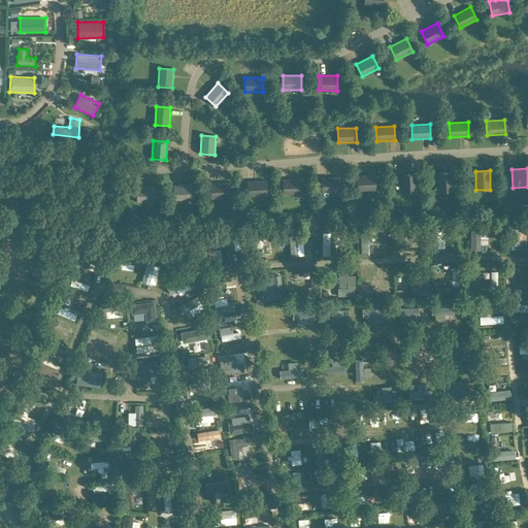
[(453,191),(452,172),(437,173),(438,192),(453,191)]
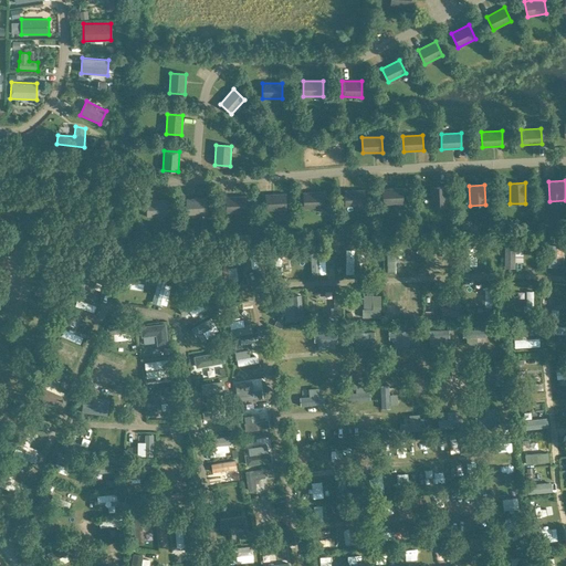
[(447,207),(446,187),(430,188),(431,208),(447,207)]
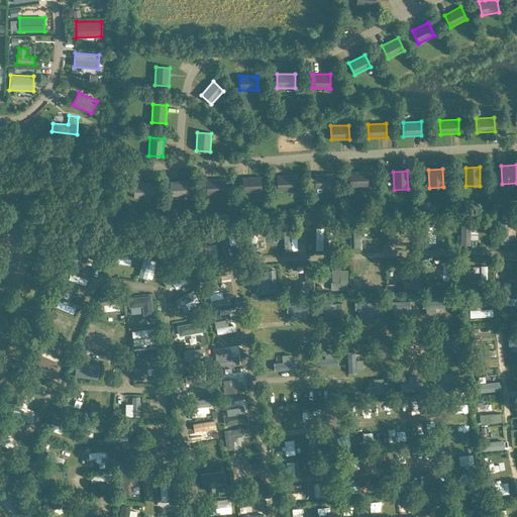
[(368,186),(368,172),(349,173),(349,187),(368,186)]
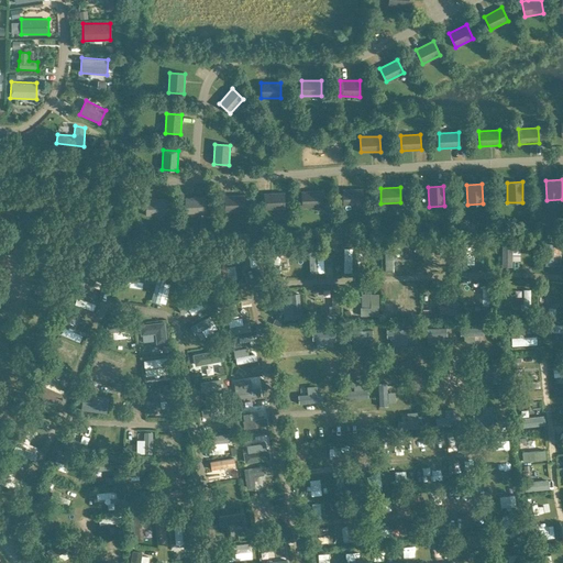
[(363,205),(362,189),(342,190),(343,206),(363,205)]
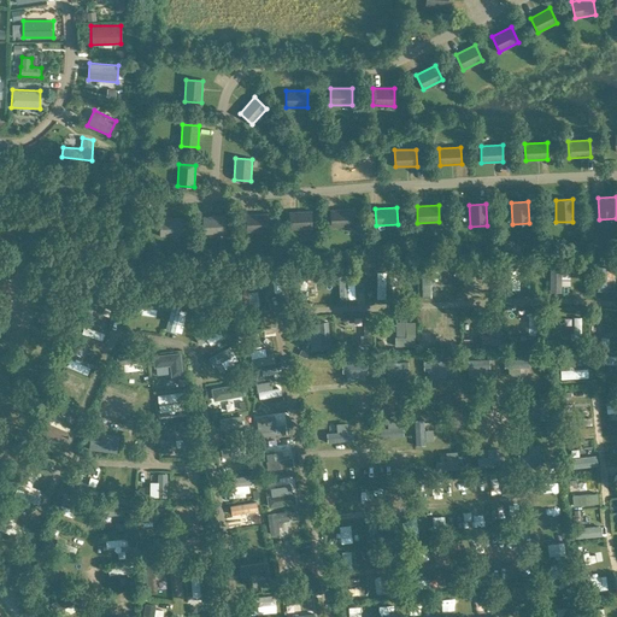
[(353,227),(352,210),(330,211),(331,228),(353,227)]
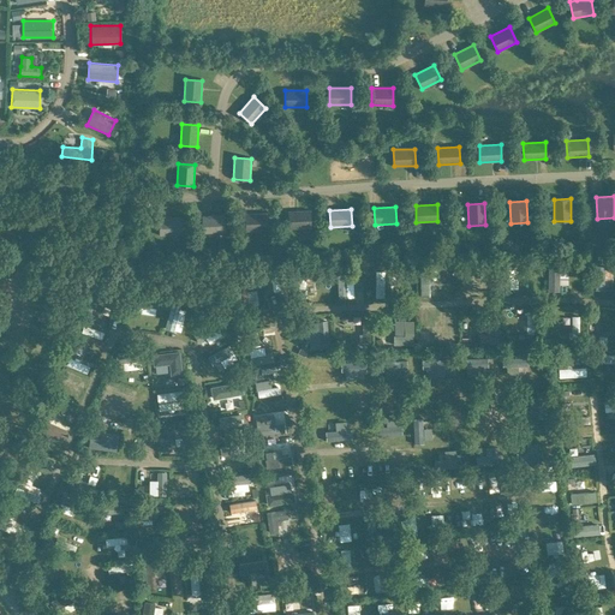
[(311,227),(310,210),(288,212),(290,228),(311,227)]
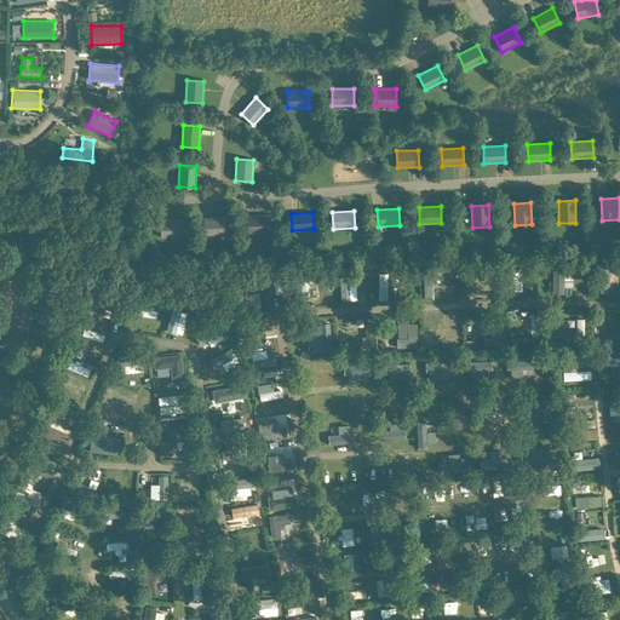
[(270,231),(269,214),(247,216),(248,233),(270,231)]
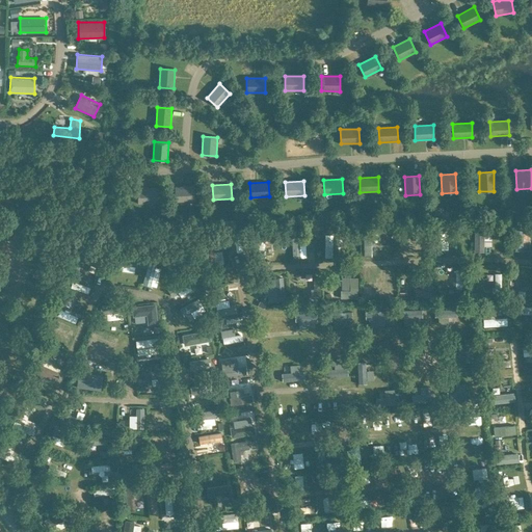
[(194,201),(193,186),(175,187),(176,202),(194,201)]
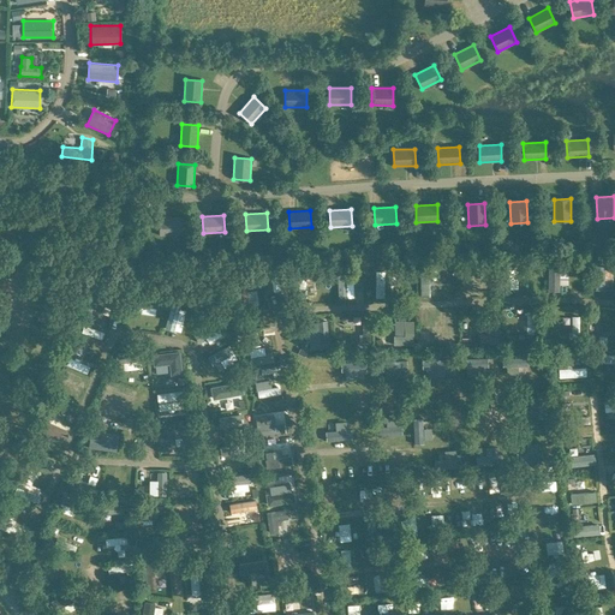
[(181,234),(180,218),(159,219),(160,236),(181,234)]
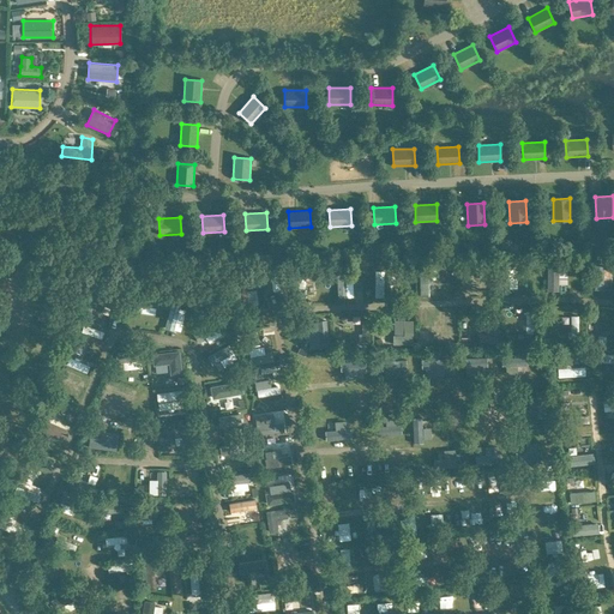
[(452,308),(456,324),(464,321),(461,307),(452,308)]
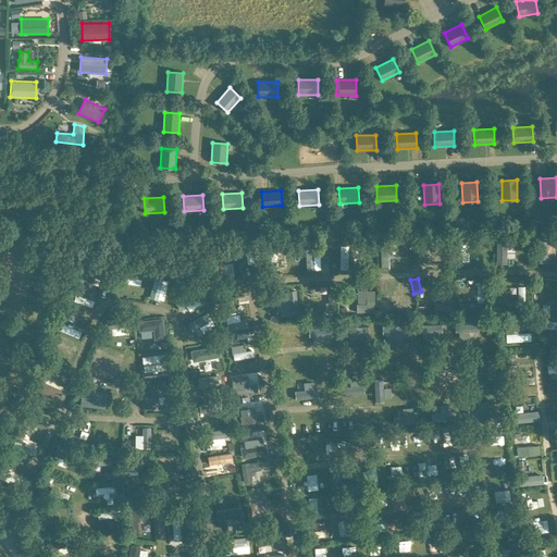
[(317,293),(332,293),(332,281),(316,281),(317,293)]
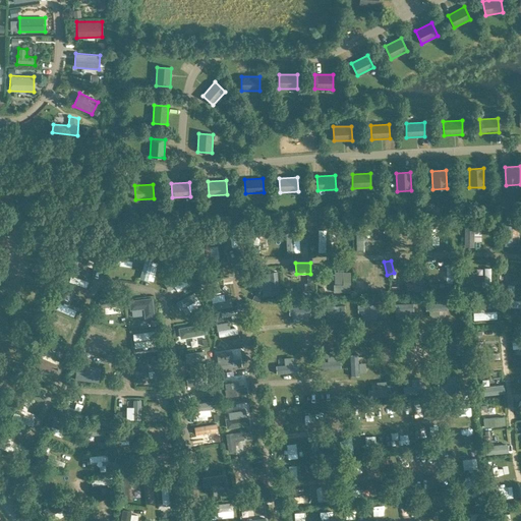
[(348,268),(348,278),(340,278),(340,287),(356,287),(356,268),(348,268)]
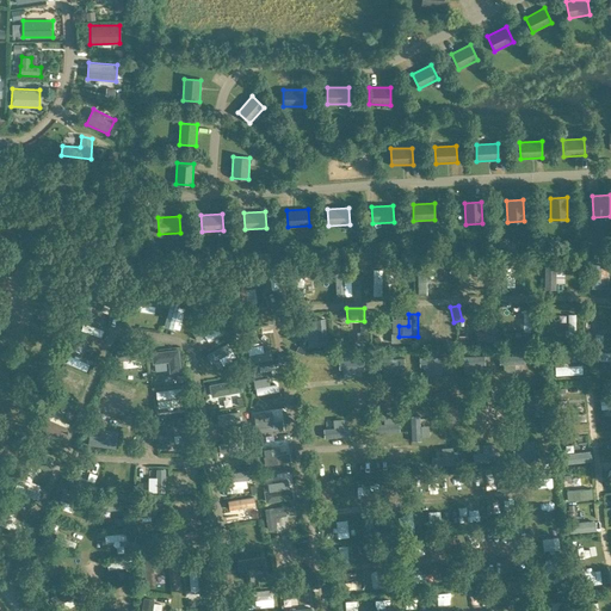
[(483,323),(485,337),(503,337),(503,323),(483,323)]
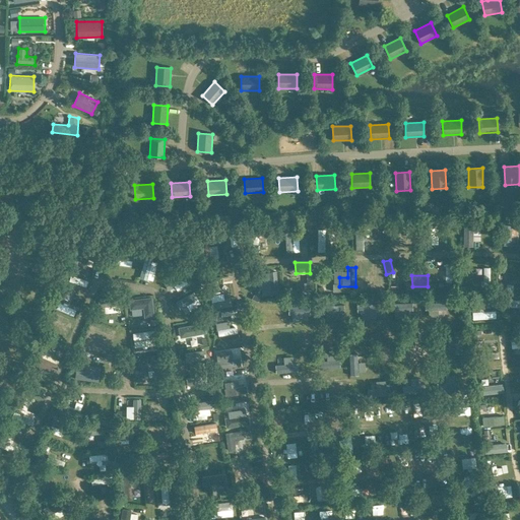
[(184,297),(186,302),(197,298),(195,293),(184,297)]
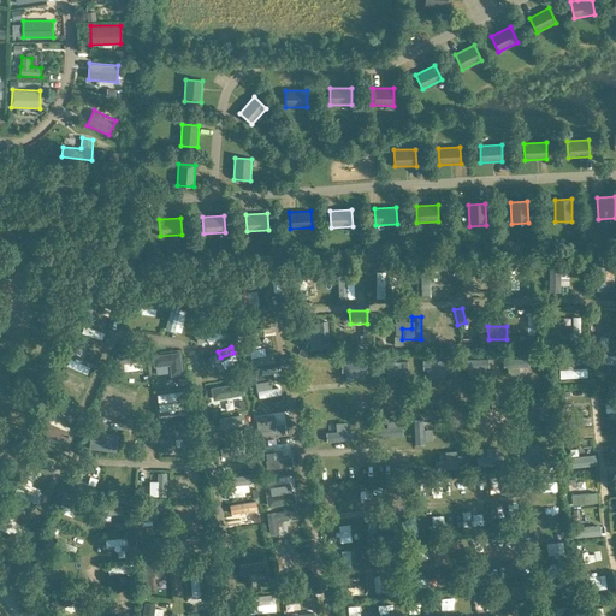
[(454,350),(455,367),(466,366),(465,349),(454,350)]
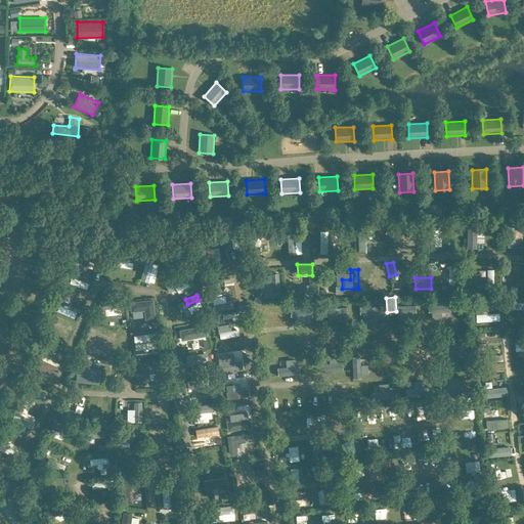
[(425,306),(426,309),(435,307),(433,297),(420,298),(421,307),(425,306)]
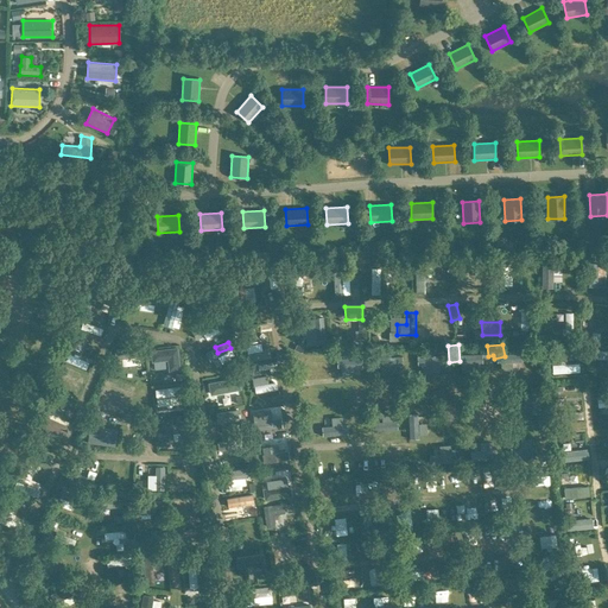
[(311,368),(322,368),(321,350),(311,352),(311,368)]
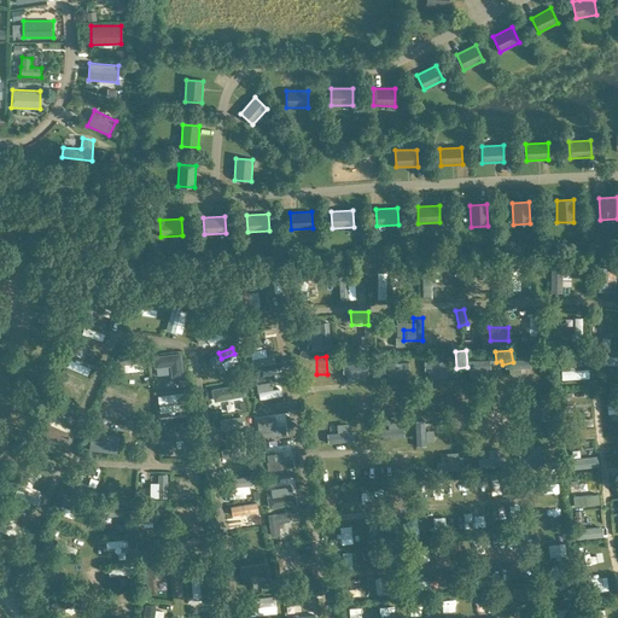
[(273,382),(281,379),(278,365),(269,366),(273,382)]
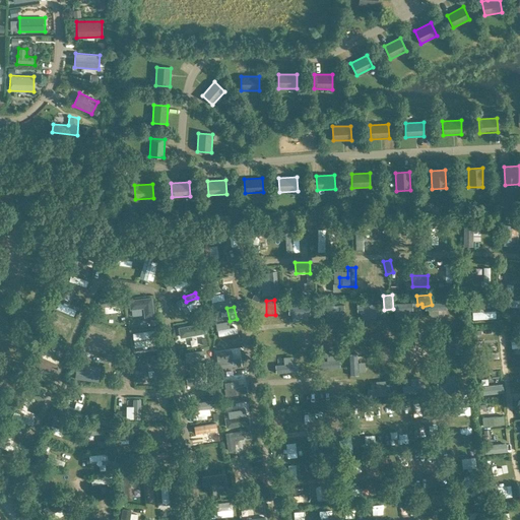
[(212,331),(211,319),(183,322),(184,334),(212,331)]
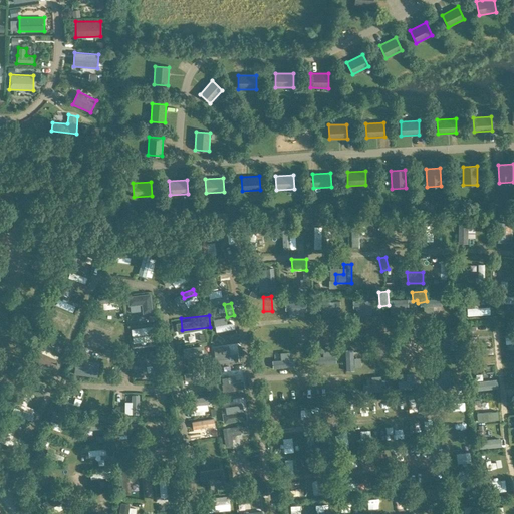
[(299,321),(299,333),(315,332),(315,321),(299,321)]
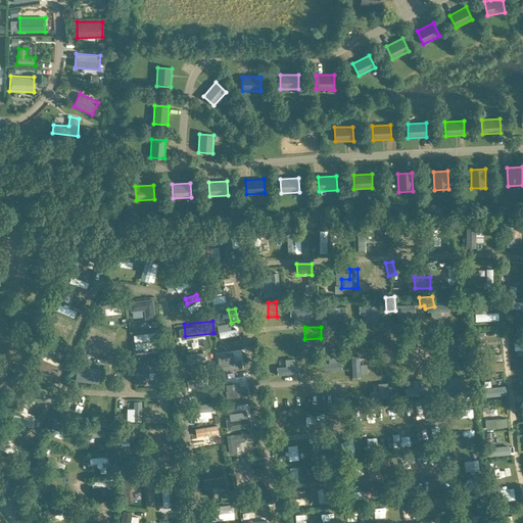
[(140,338),(159,337),(158,329),(140,331),(140,338)]
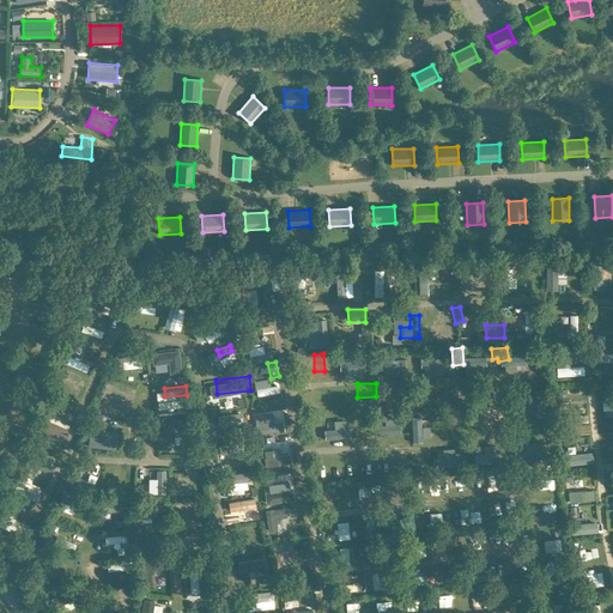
[(335,398),(334,387),(321,389),(323,400),(335,398)]
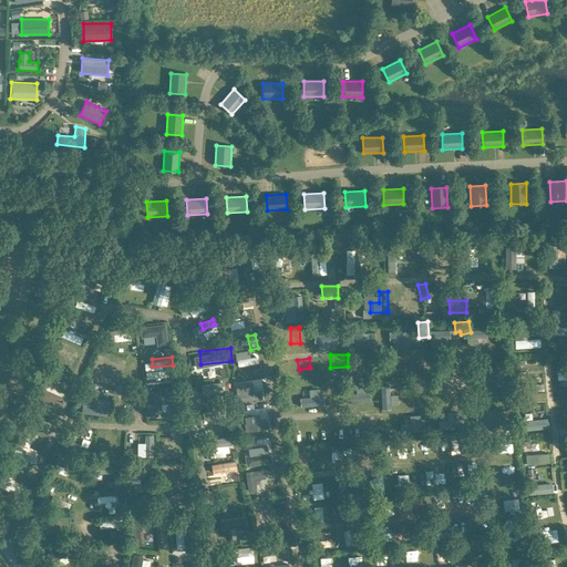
[(455,377),(455,387),(471,387),(471,377),(455,377)]
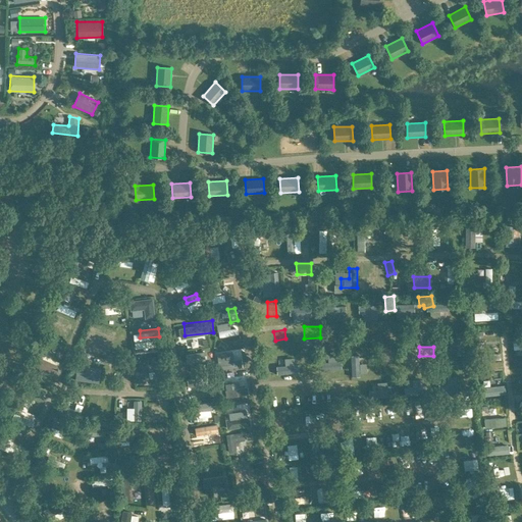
[(357,349),(357,363),(367,363),(367,349),(357,349)]
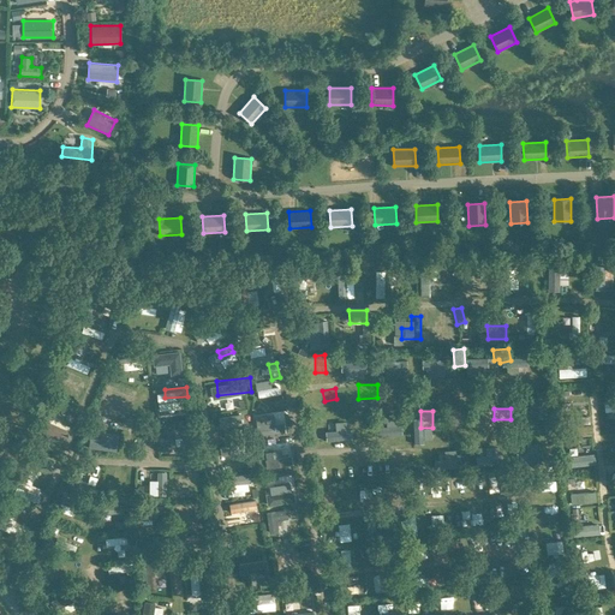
[(370,415),(359,415),(359,431),(370,431),(370,415)]
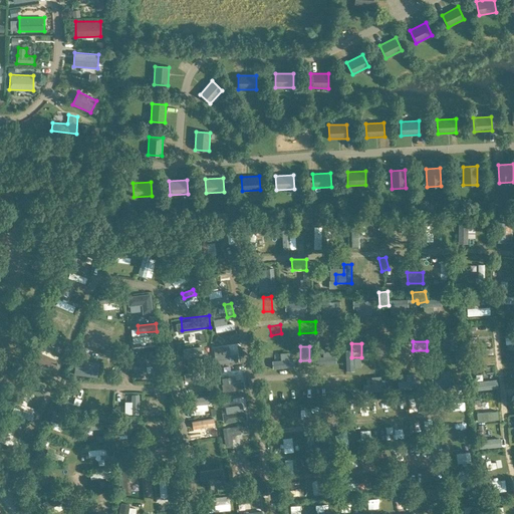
[(277,348),(269,348),(269,360),(277,359),(277,348)]
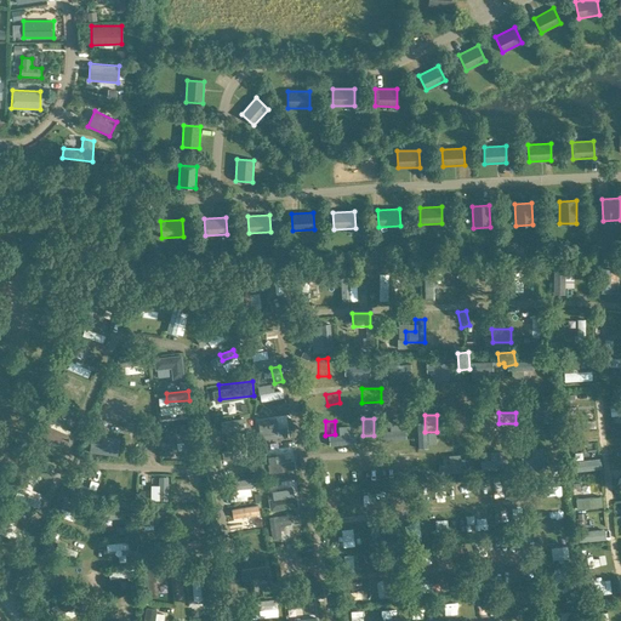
[(295,422),(271,423),(271,434),(295,433),(295,422)]
